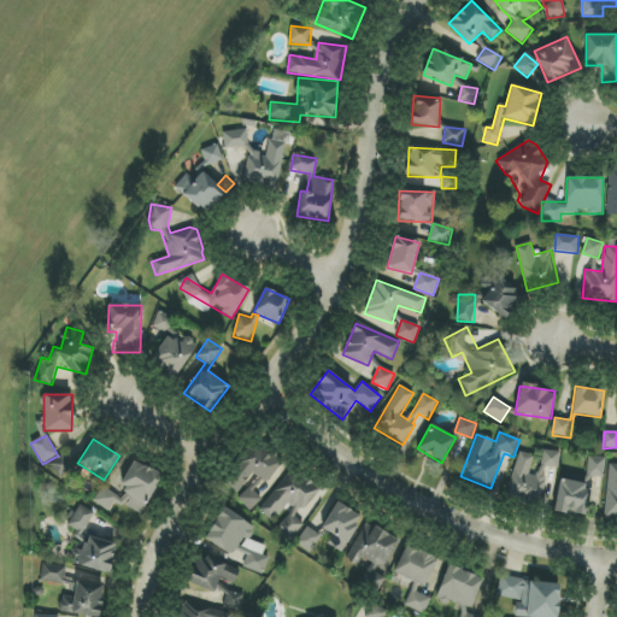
[(264,483),(283,465),(260,441),(223,475),(238,491),(256,474),(264,483)]
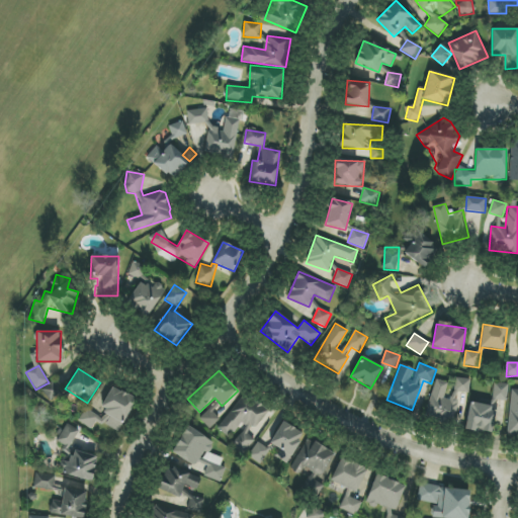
[(434,379),(425,418),(453,425),(460,392),(467,394),(470,380),(457,376),(451,399),(445,398),(448,382),(434,379)]
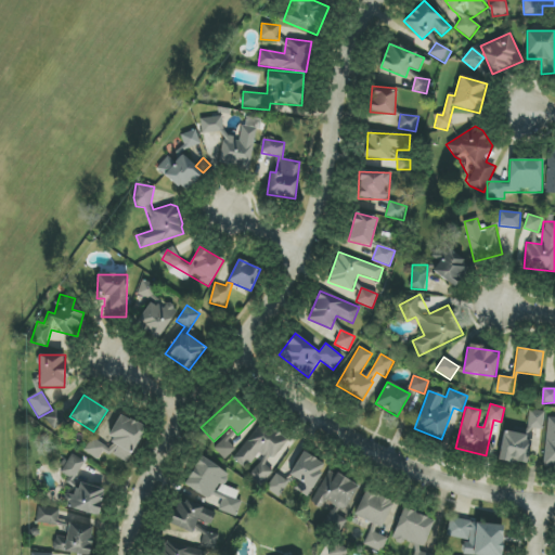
[(544,411),(529,411),(528,429),(543,429),(544,411)]
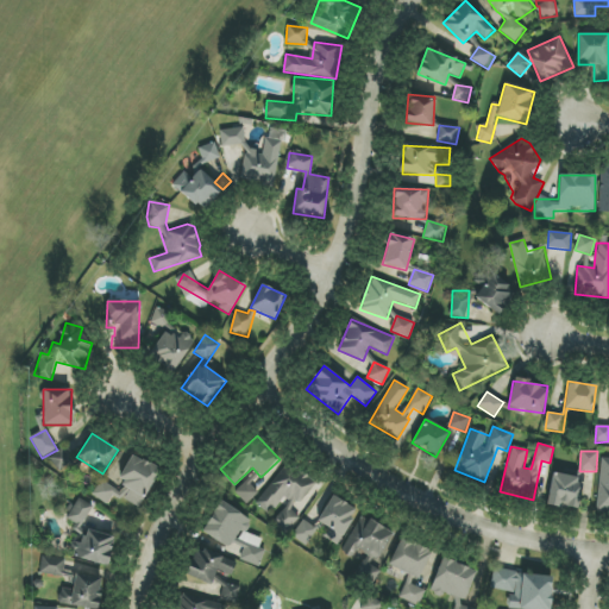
[(138,508),(161,470),(132,453),(118,477),(126,482),(120,493),(101,481),(92,495),(107,504),(114,494),(138,508)]
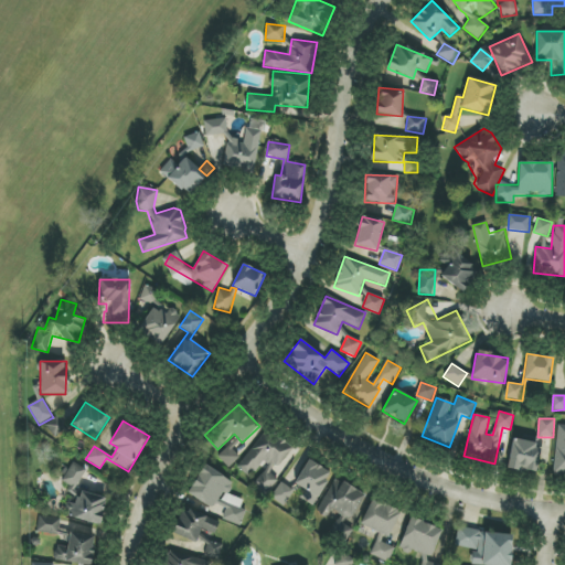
[(564,425),(555,425),(555,477),(564,477),(564,425)]
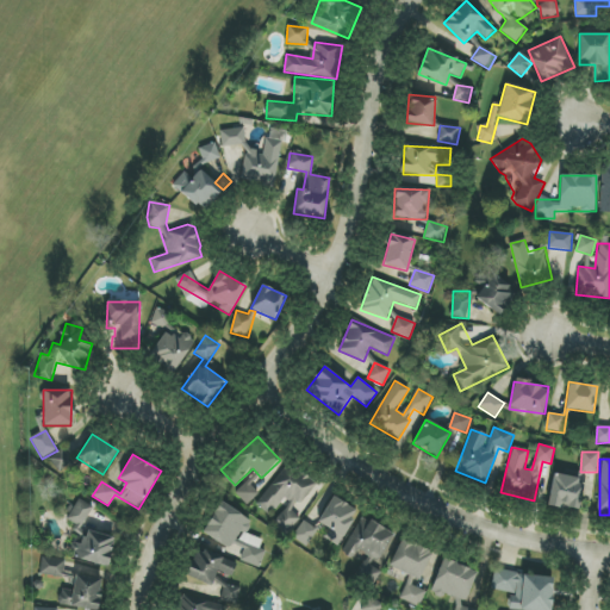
[(316,485),(290,464),(255,504),(272,518),(272,520),(288,533),(305,511),(299,506),(316,485)]
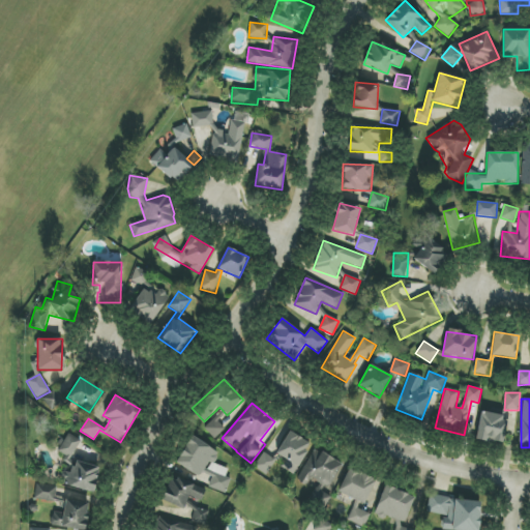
[(217,439),(230,419),(218,411),(205,431),(217,439)]
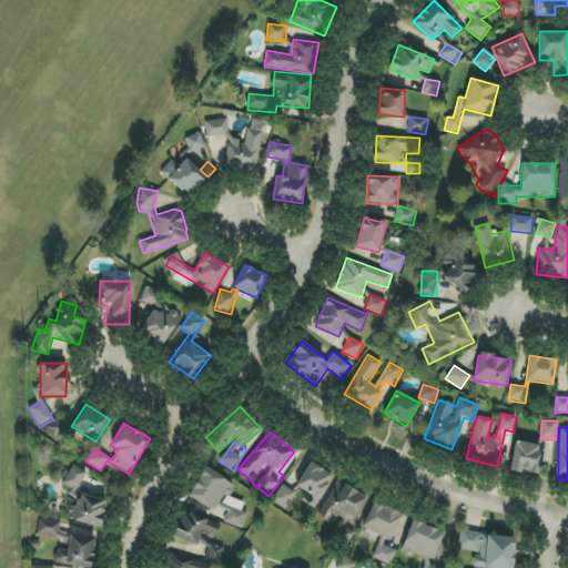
[(509,470),(538,476),(544,448),(516,442),(509,470)]
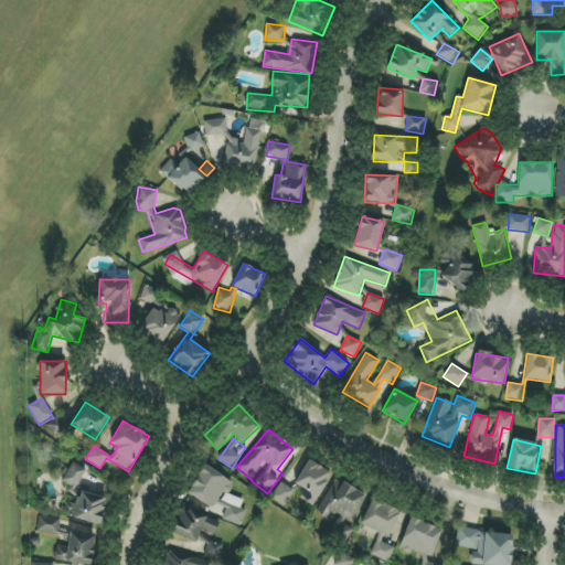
[(315,507),(331,471),(307,459),(295,484),(304,489),(299,499),(315,507)]
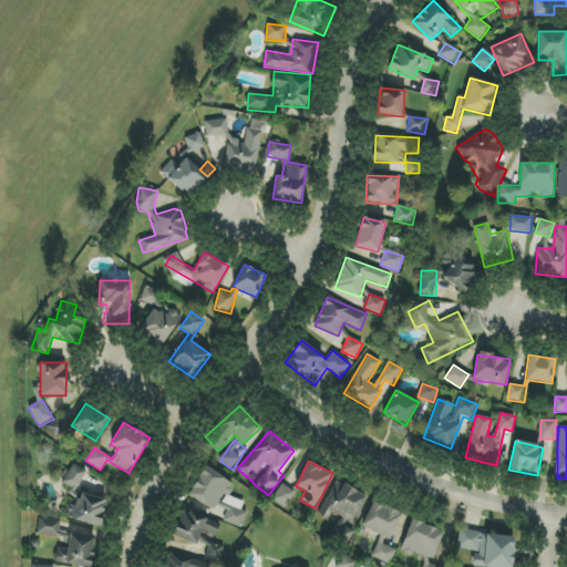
[(86,471),(72,463),(62,485),(75,492),(86,471)]
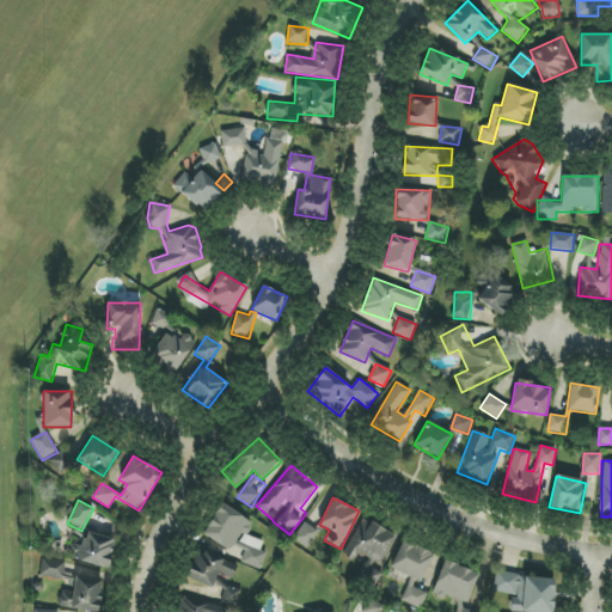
[(203,537),(232,551),(236,543),(248,548),(240,562),(259,570),(269,550),(246,539),(255,521),(219,505),(203,537)]
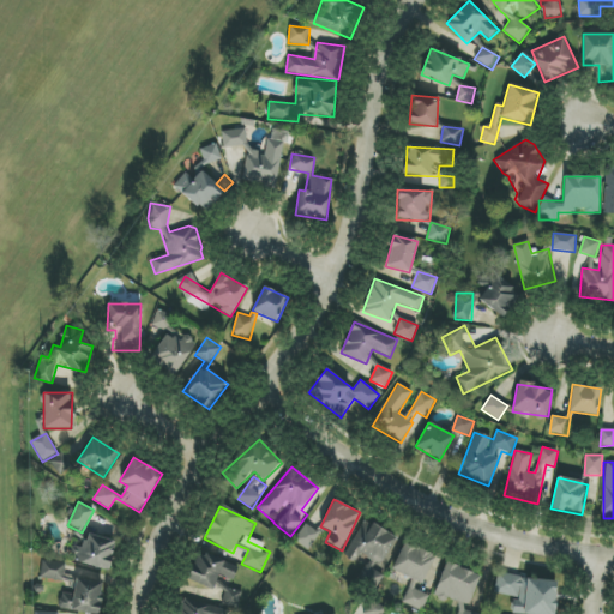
[(324,527),(309,518),(296,543),(311,551),(324,527)]
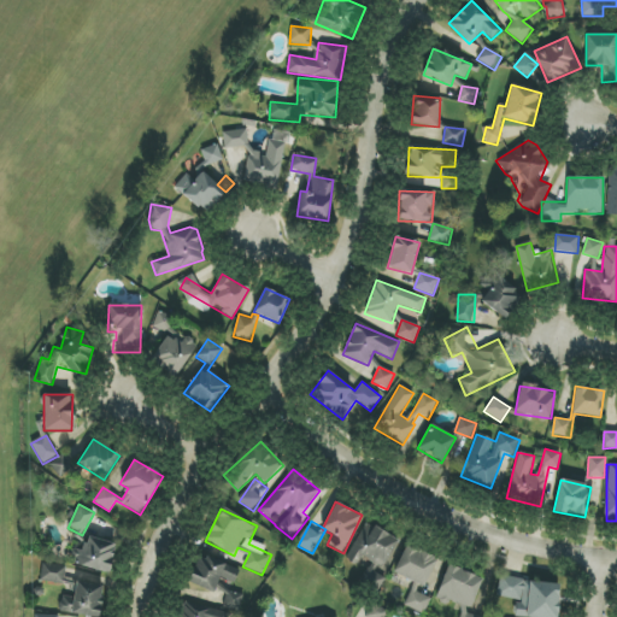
[(398,539),(365,524),(348,562),(357,565),(360,557),(386,568),(398,539)]
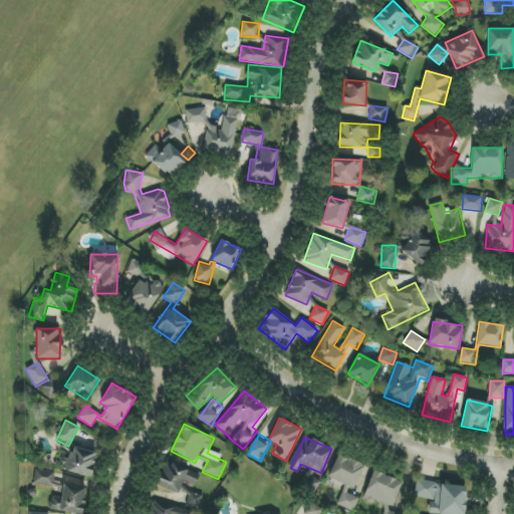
[(91,477),(96,452),(72,447),(70,459),(62,457),(59,471),(91,477)]
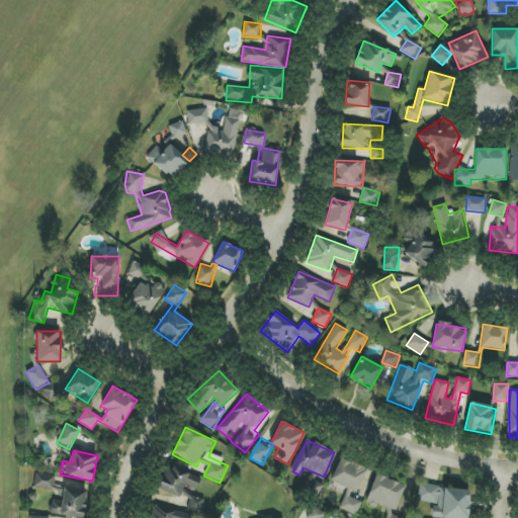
[(368,469),(342,456),(330,481),(357,493),(368,469)]
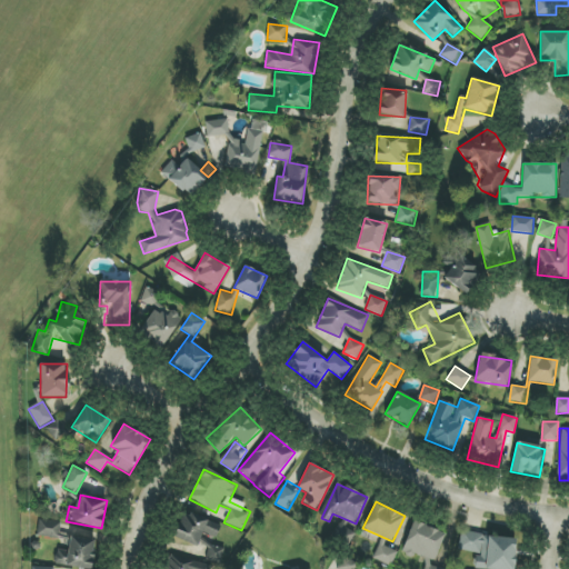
[(221,527),(183,509),(171,536),(197,548),(203,532),(216,538),(221,527)]
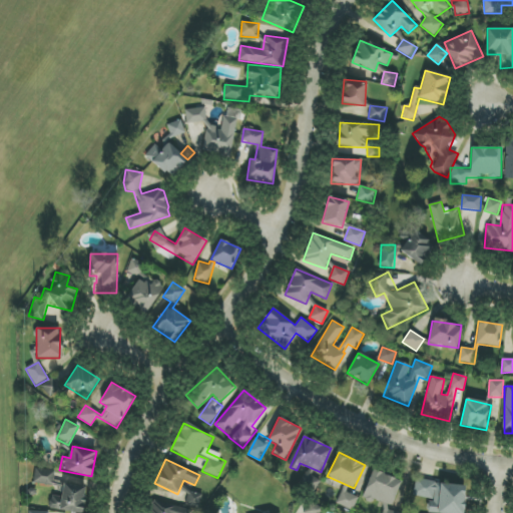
[(54,471),(35,469),(33,483),(53,485),(54,471)]
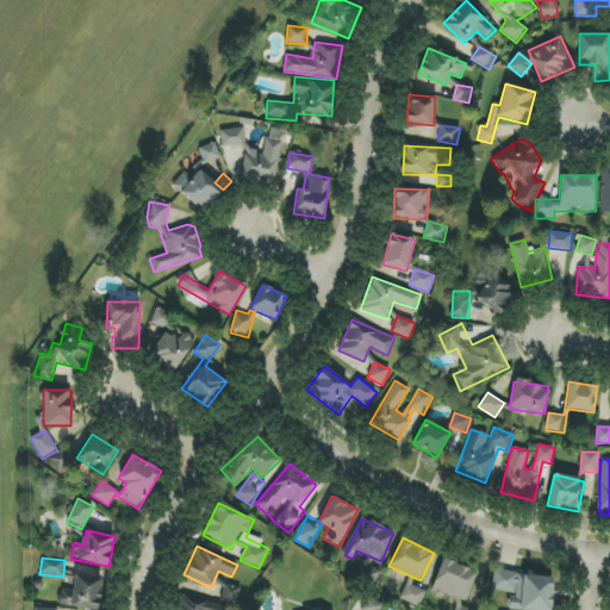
[(478,572),(443,559),(431,591),(466,603),(478,572)]
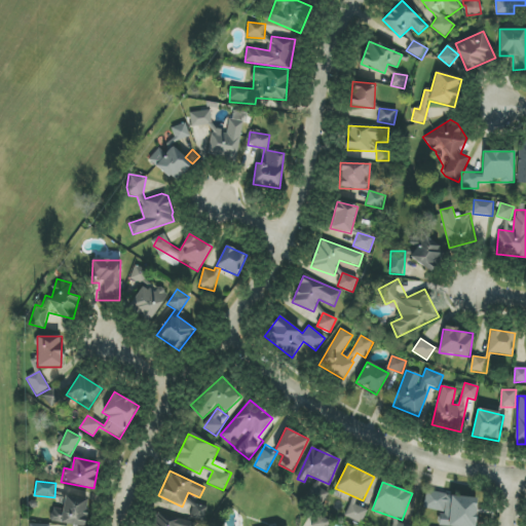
[(475,525),(477,496),(425,493),(424,510),(440,510),(439,525),(475,525)]
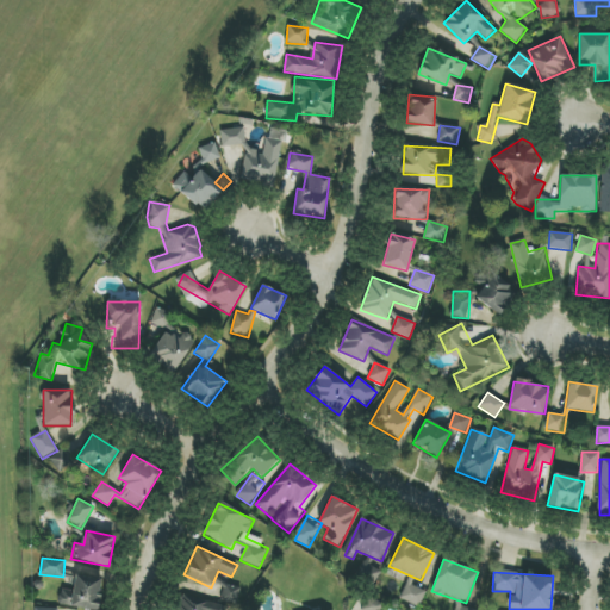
[(98,609),(101,577),(75,574),(74,591),(60,590),(57,607),(98,609)]
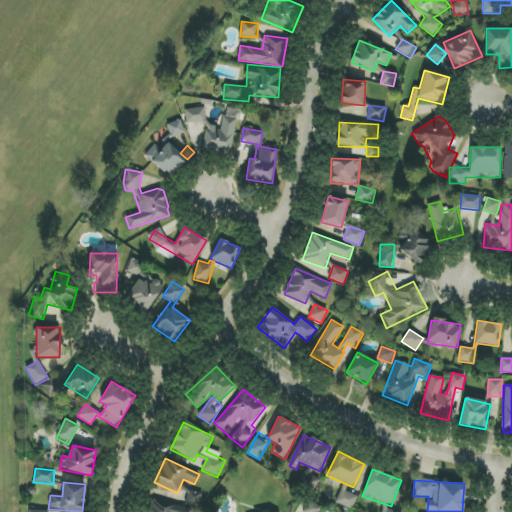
[(352,510),(358,496),(341,490),(336,503),(352,510)]
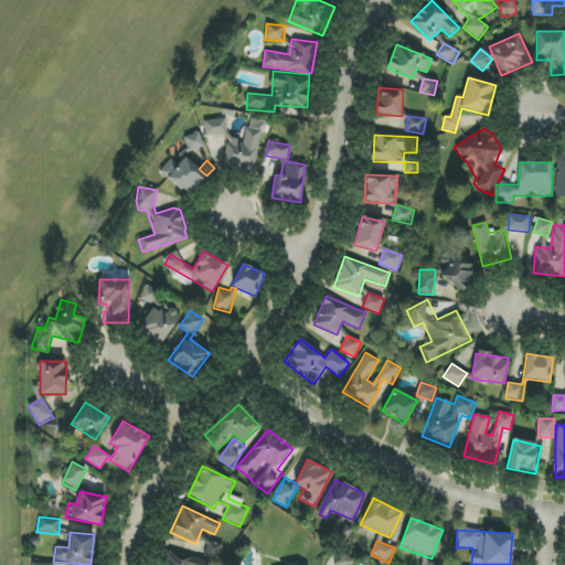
[(220,560),(223,545),(208,542),(204,556),(220,560)]
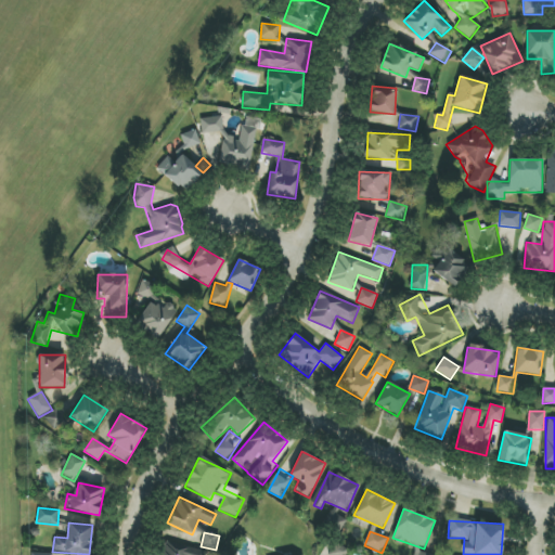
[(205,554),(206,551),(165,541),(162,554),(205,554)]
